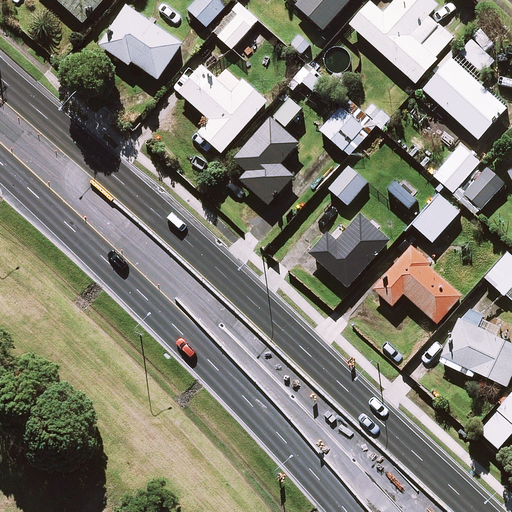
[(55,0),(82,24),(104,0),(55,0)]
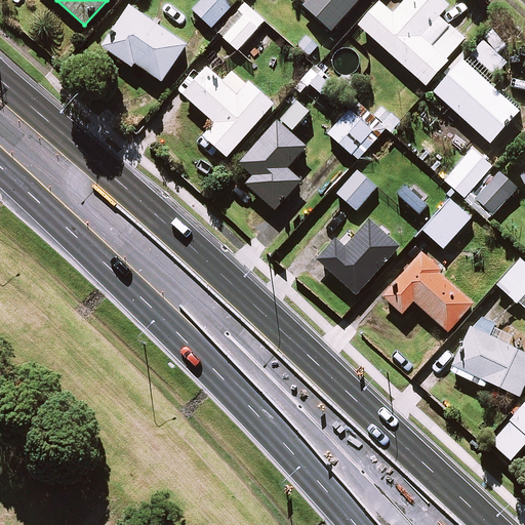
[(238,1),(236,0),(203,0),(193,11),(211,29),(238,1)]
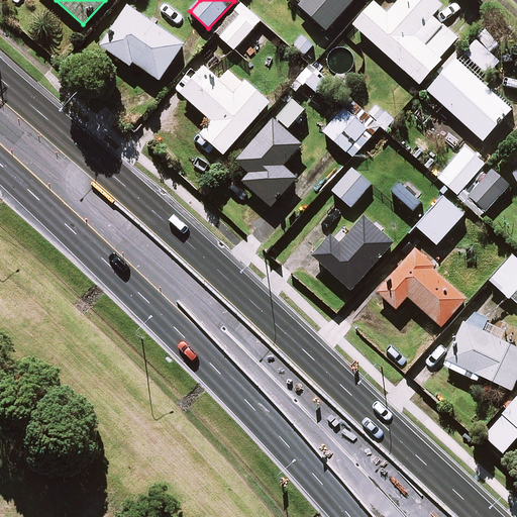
[(354,0),(305,0),(299,7),(326,32),(354,0)]
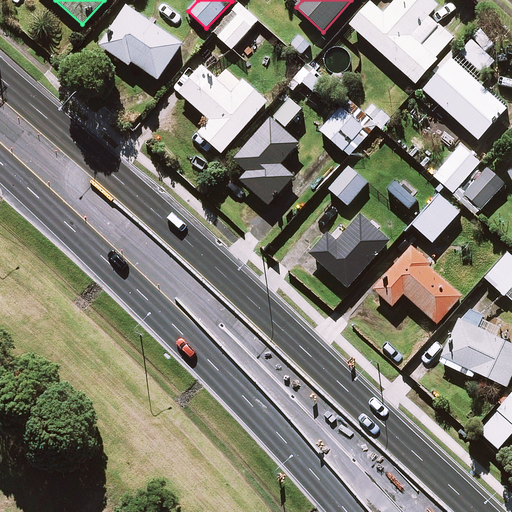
[(396,0),(383,15),(370,3),(349,26),(415,84),(454,41),(427,17),(437,7),(428,0),(396,0)]
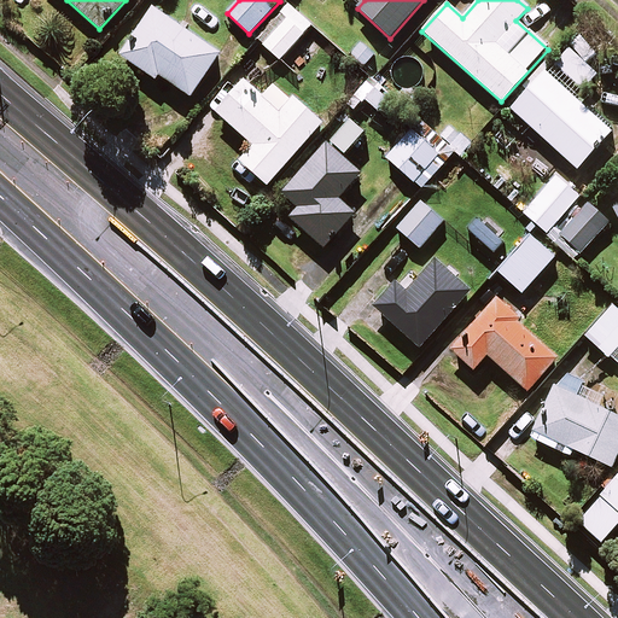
[(312,25),(289,5),(256,39),(279,60),(312,25)]
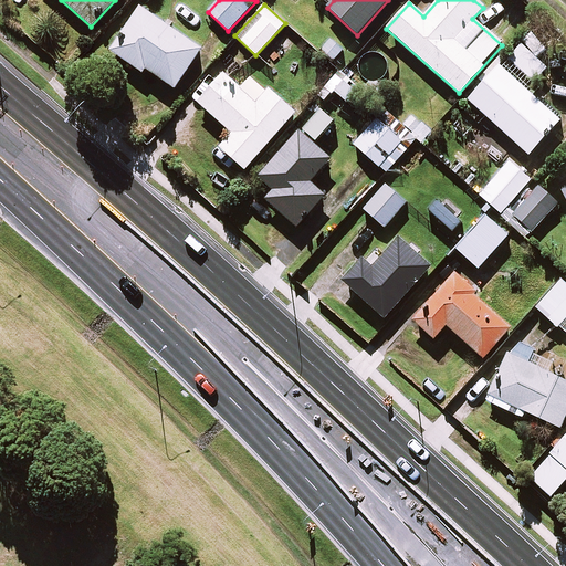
[(201,51),(140,9),(111,52),(142,74),(145,70),(175,90),(201,51)]
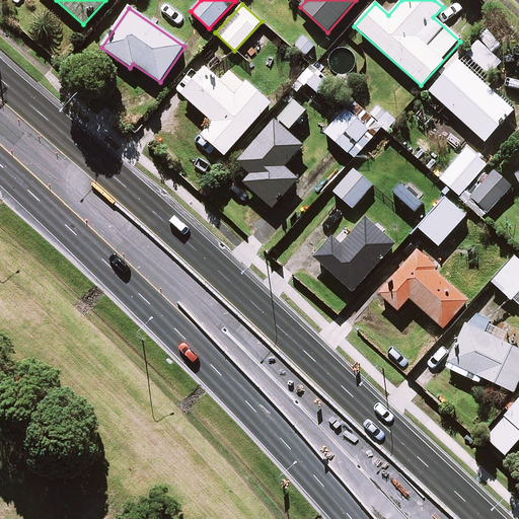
[(271,41),(258,29),(240,49),(252,60),(271,41)]
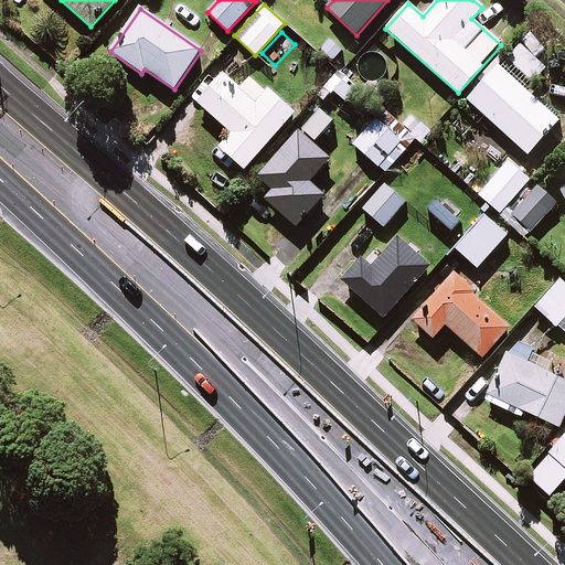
[(344,51),(330,39),(317,53),(331,65),(344,51)]
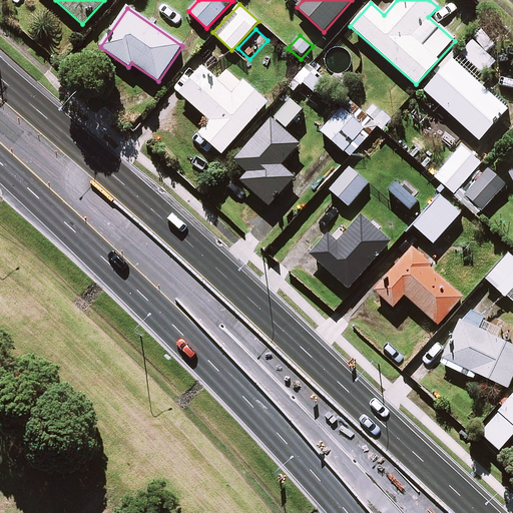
[(510,106),(455,56),(424,90),(478,140),(510,106)]
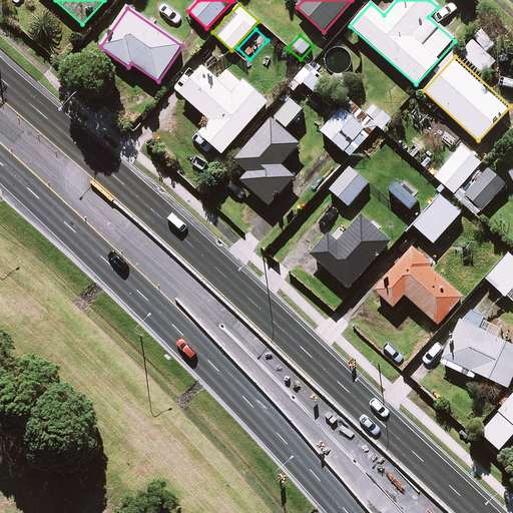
[(217,81),(202,68),(179,93),(210,121),(198,134),(221,154),(267,104),(228,69),(217,81)]
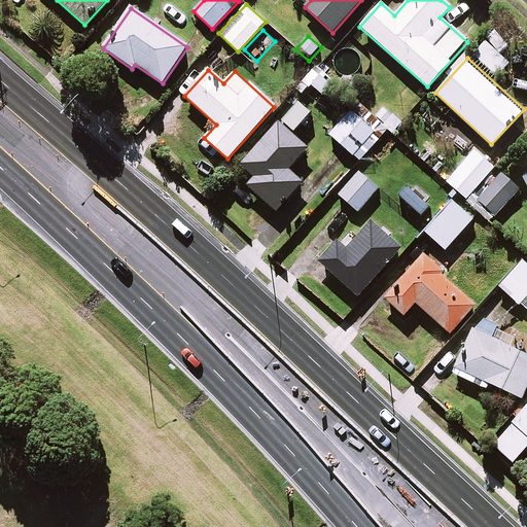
[(312,71),(295,90),(303,96),(311,85),(322,96),(330,86),(312,71)]
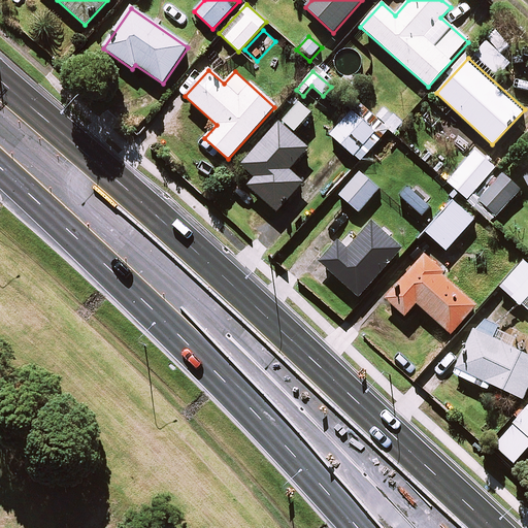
[(312,113),(297,101),(281,120),(296,133),(312,113)]
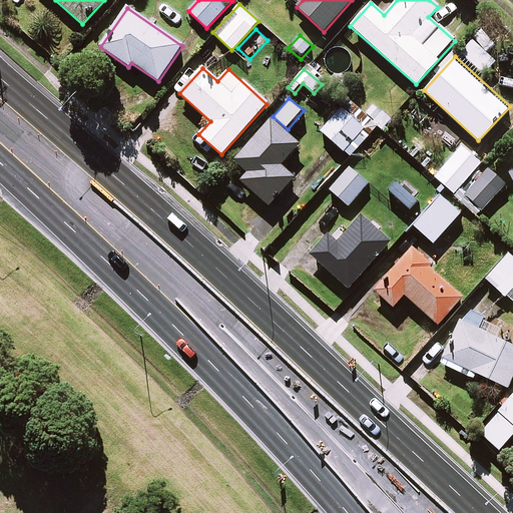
[(385,116),(372,105),(357,123),(341,109),(321,132),(350,156),(385,116)]
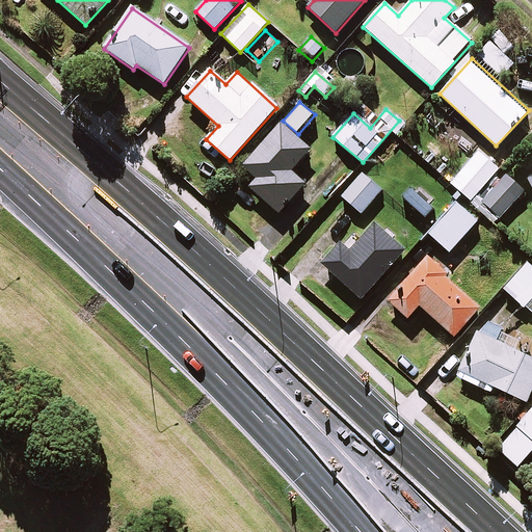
[(311,150),(281,124),(242,167),(257,180),(248,188),(278,215),(304,185),(290,173),(311,150)]
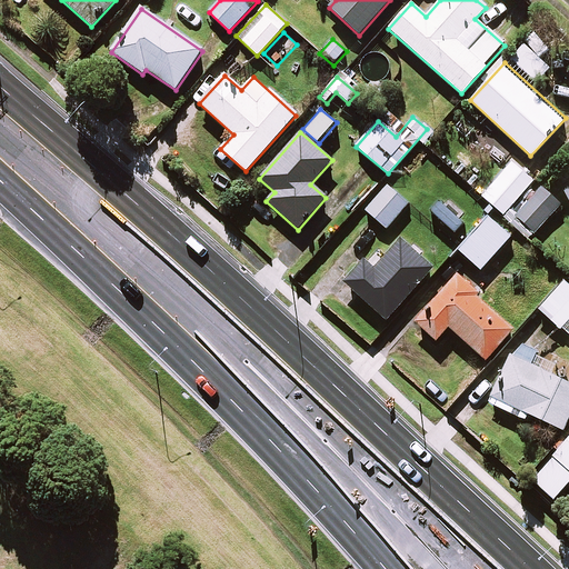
[(529,181),(510,165),(491,187),(510,202),(529,181)]
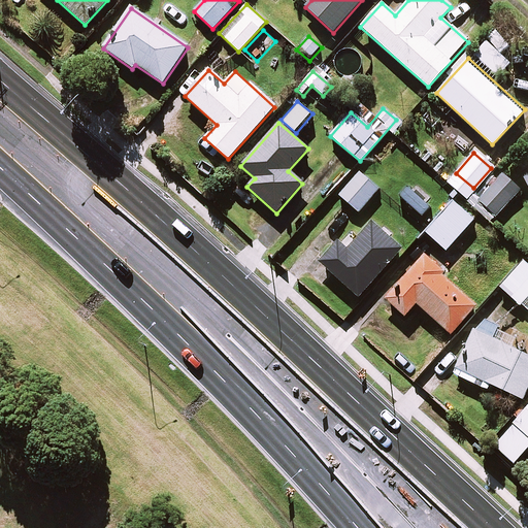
[(378,189),(358,171),(337,195),(358,212),(378,189)]
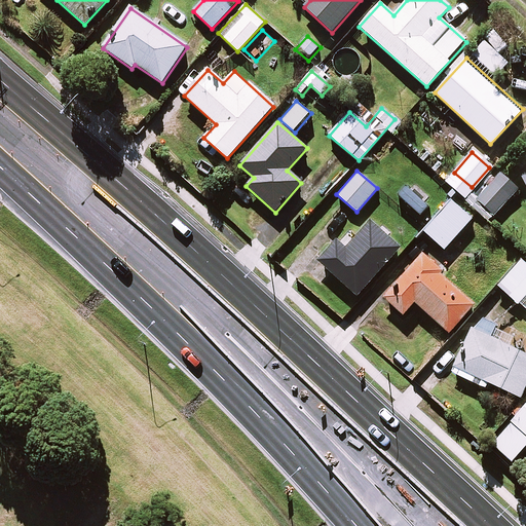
[(517,191),(499,174),(475,197),(492,216),(517,191)]
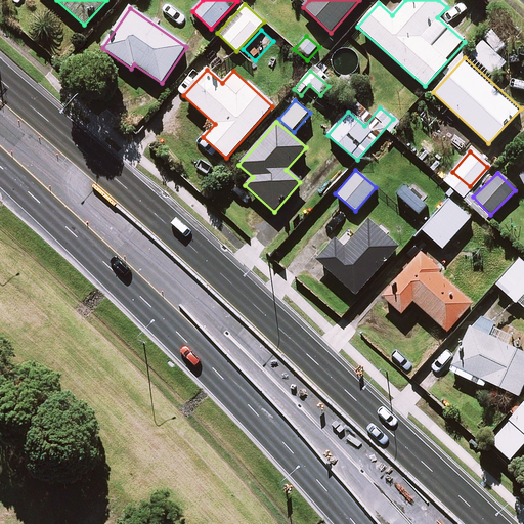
[(470,218),(448,200),(421,230),(442,249),(470,218)]
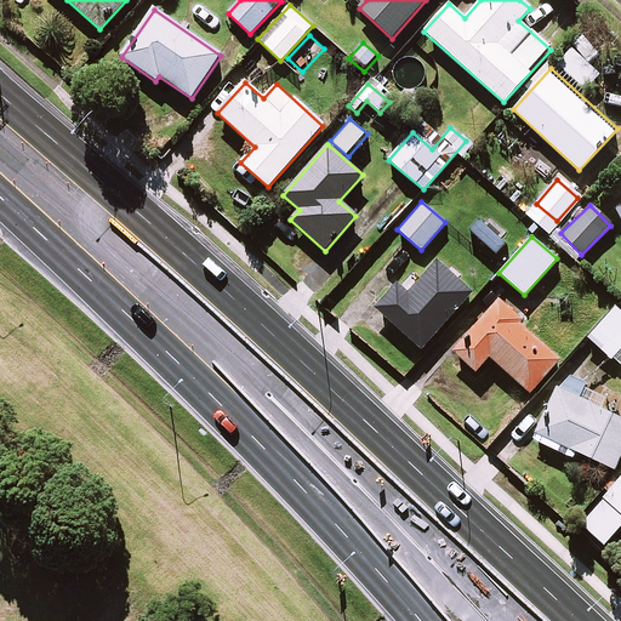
[(472,292),(437,262),(408,294),(397,284),(375,308),(421,349),(472,292)]
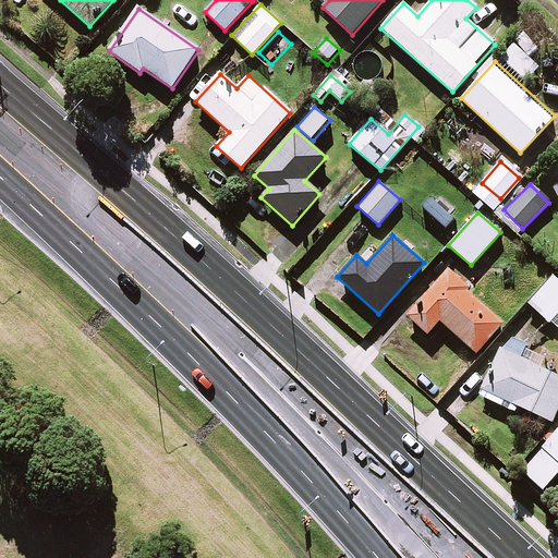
[(504,325),(448,270),(405,314),(426,335),(440,320),(474,354),(504,325)]
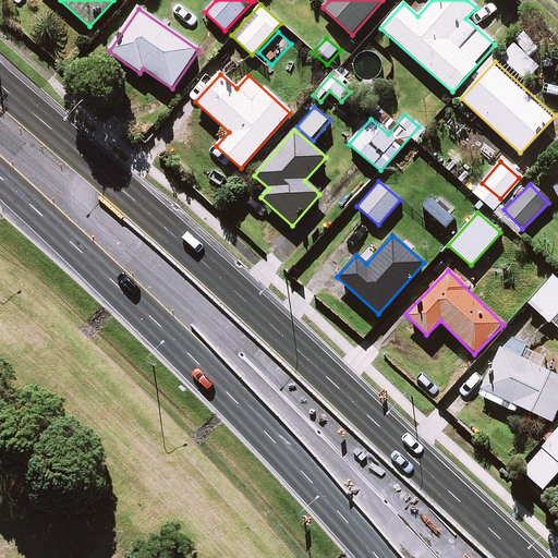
[(557,282),(553,277),(529,304),(557,330),(557,282)]
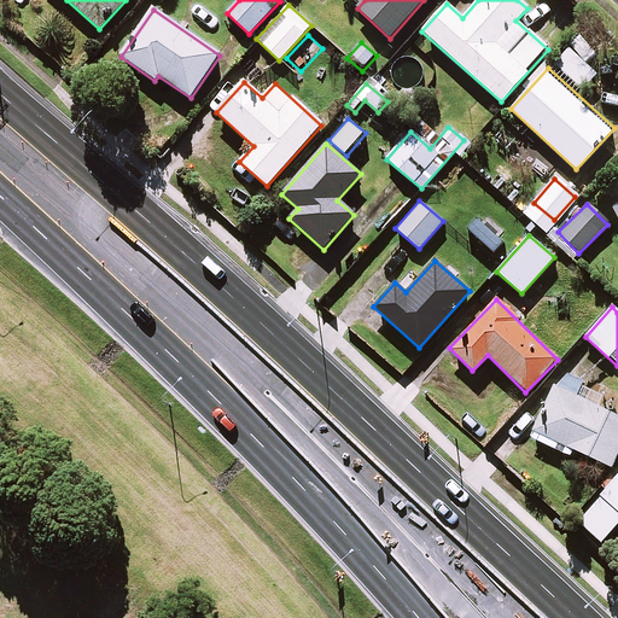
[(617,450),(617,418),(555,388),(531,437),(569,455),(571,449),(610,468),(617,450)]
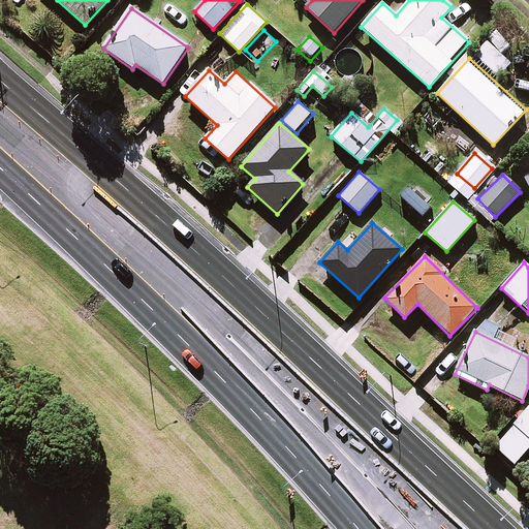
[(528,400),(509,422),(528,439),(528,400)]
